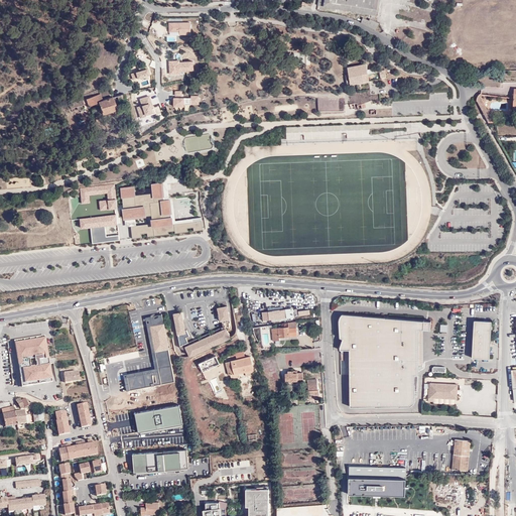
[(318,0),(317,5),(353,11),(364,13),(376,14),(377,0),(318,0)]
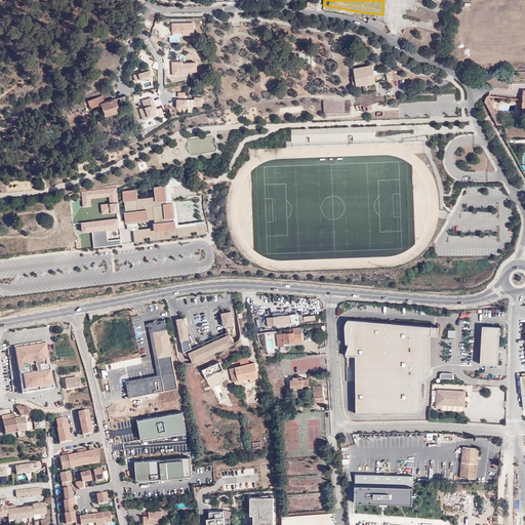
[(369,18),(367,23),(382,31),(386,24),(376,19),(375,21),(369,18)]
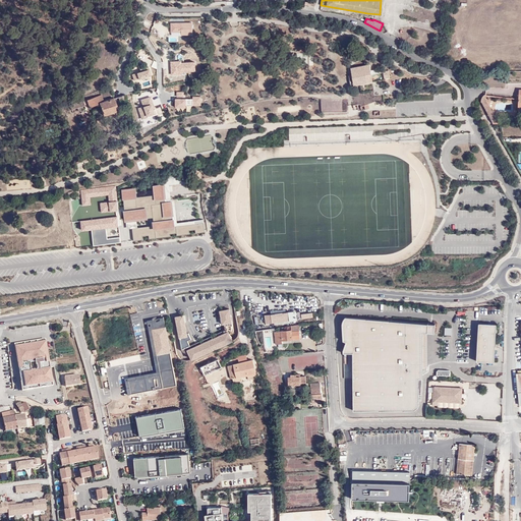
[(191,22),(171,21),(171,35),(193,36),(191,22)]
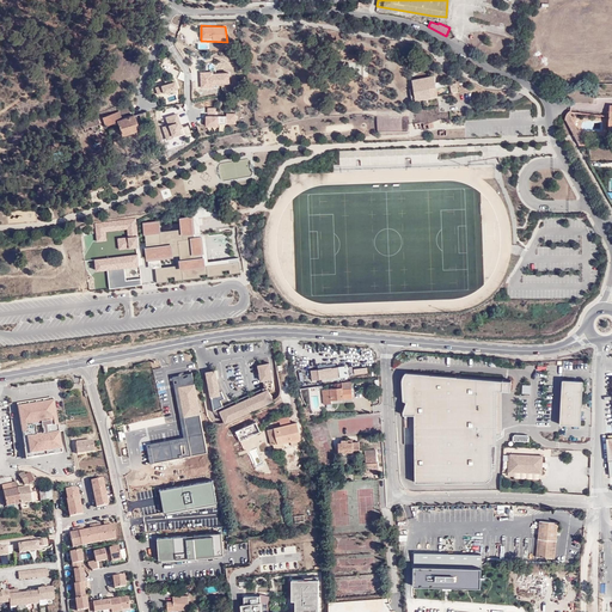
[(213,73),(201,73),(201,86),(230,86),(228,74),(213,75),(213,73)]
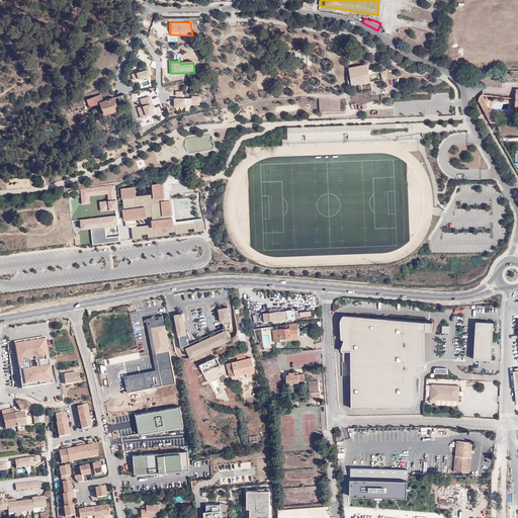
[(367,64),(349,67),(351,77),(347,78),(349,86),(365,83),(363,74),(369,73),(367,64)]
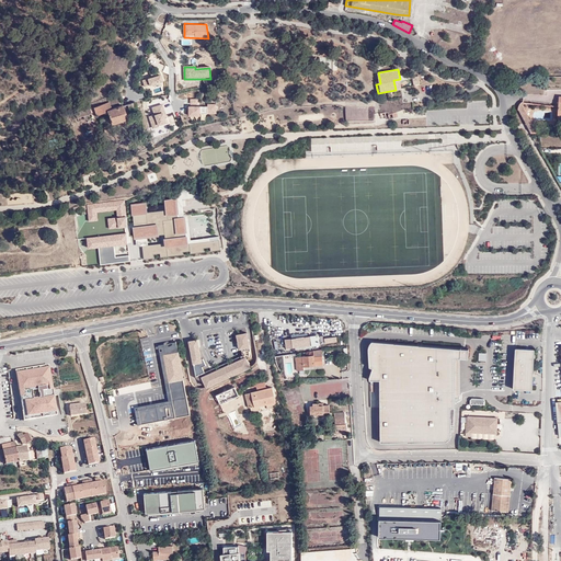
[(159,75),(146,79),(149,87),(149,88),(161,82),(159,75)]
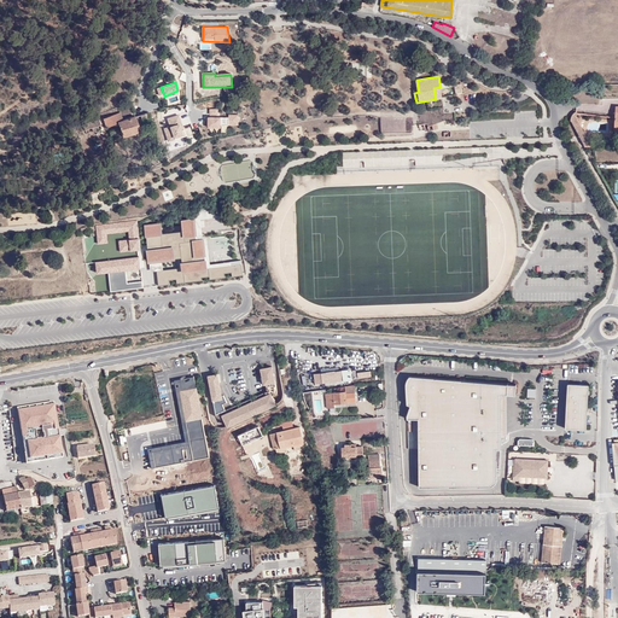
[(132,111),(130,106),(116,111),(101,116),(81,122),(83,128),(97,123),(98,127),(111,123),(112,124),(116,123),(117,127),(108,130),(109,138),(120,134),(120,136),(138,130),(133,117),(121,121),(120,116),(132,111)]
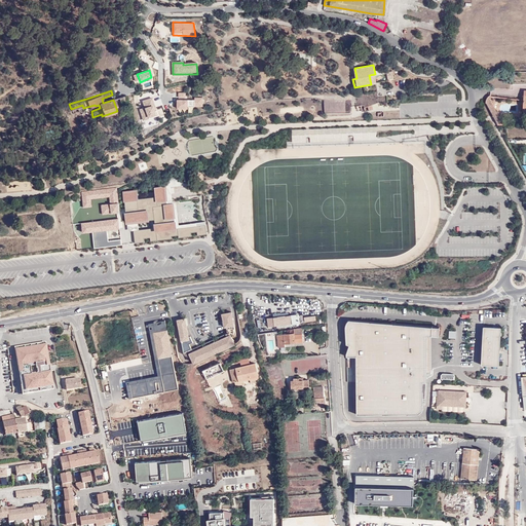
[(84,95),(86,99),(99,95),(98,90),(84,95)]
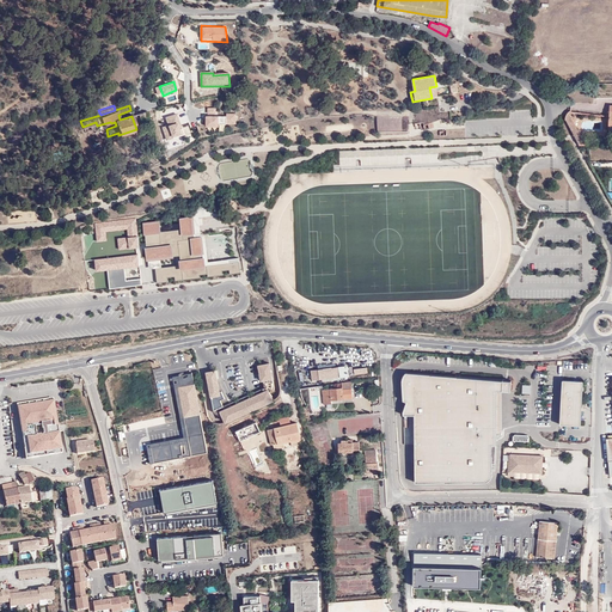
[(582,138),(570,115),(571,114),(570,111),(568,112),(567,115),(565,117),(565,120),(579,144),(589,144),(586,139),(585,138),(582,138)]
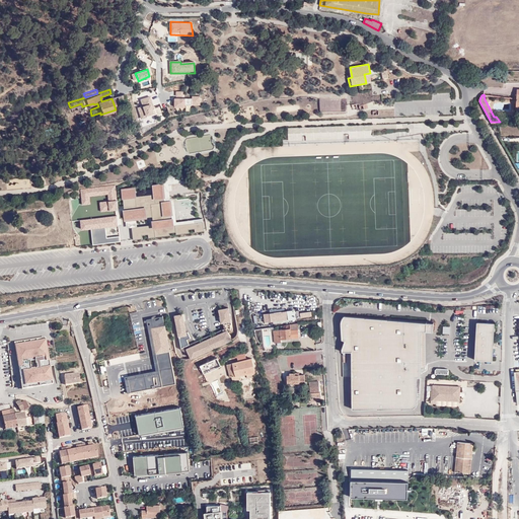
[(127,101),(125,95),(118,97),(120,103),(127,101)]
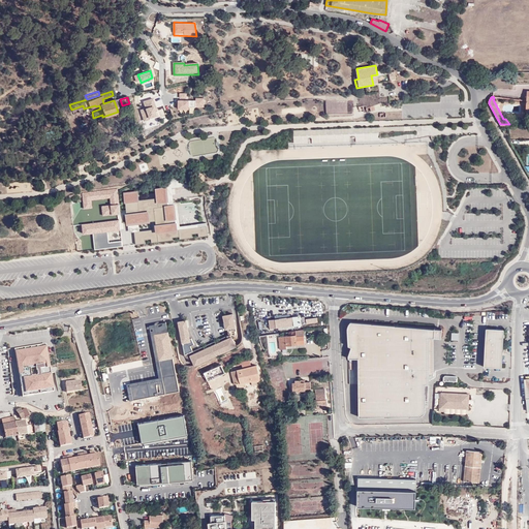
[(143,100),(145,110),(153,107),(154,113),(156,112),(152,98),(143,100)]
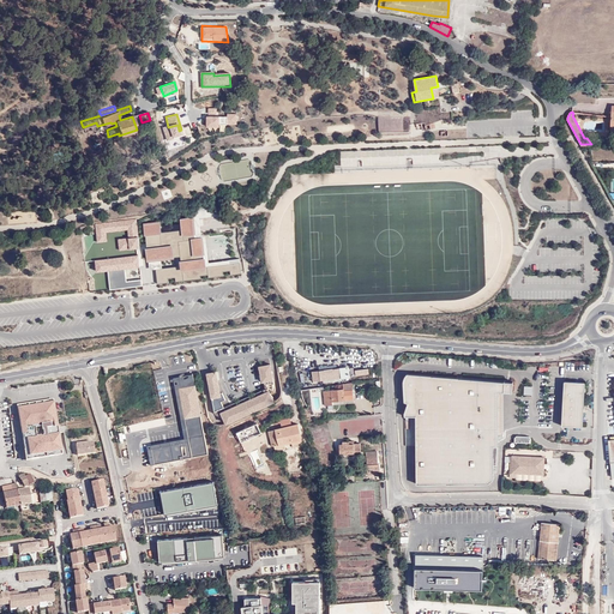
[(220,118),(208,118),(208,131),(220,130),(220,125),(220,118)]
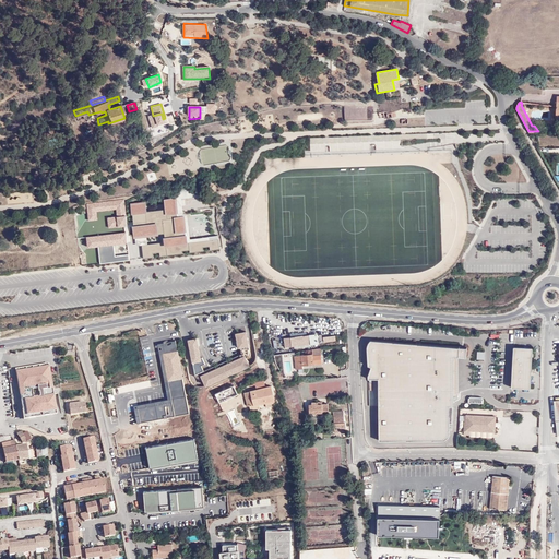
[(162,114),(153,116),(156,128),(165,126),(163,119),(162,114)]
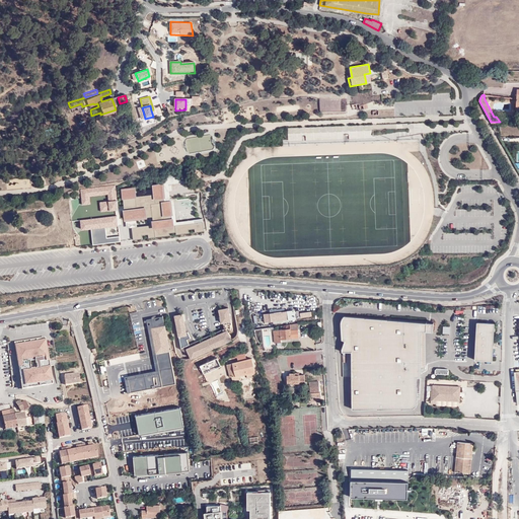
[(153,193),(135,196),(136,204),(124,205),(125,219),(152,215),(154,226),(175,224),(171,199),(164,200),(163,181),(152,182),(153,193)]
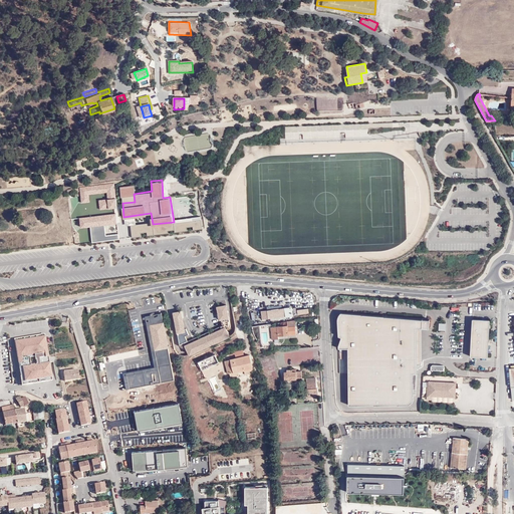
[(82,203),(90,202),(89,195),(107,192),(108,199),(99,200),(100,209),(117,207),(114,183),(80,188),(82,203)]
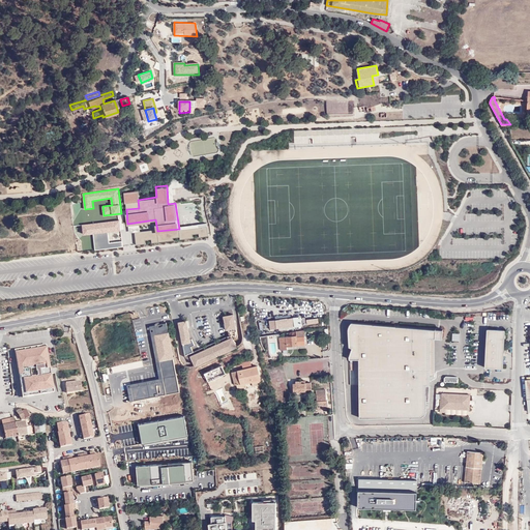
[(95,251),(122,248),(122,241),(109,243),(109,234),(120,233),(119,222),(82,225),(83,237),(93,236),(95,251)]
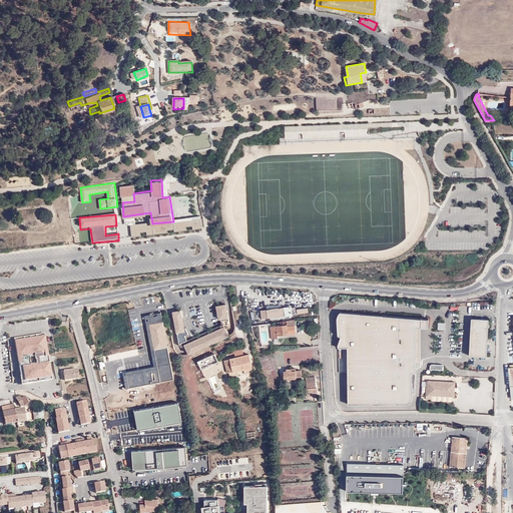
[(200,218),(173,221),(174,230),(186,229),(186,225),(192,225),(192,228),(201,227),(200,218)]
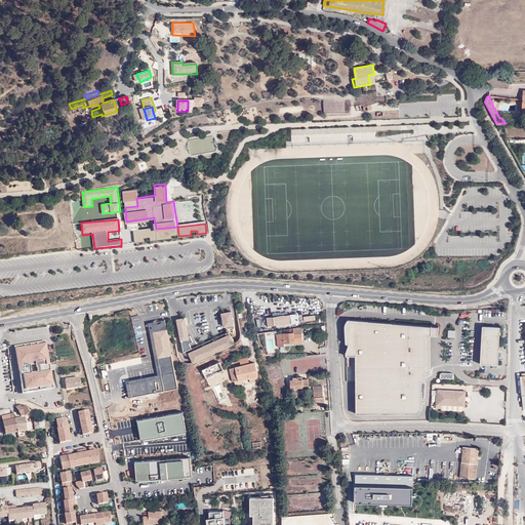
[(150,227),(133,229),(134,241),(144,240),(144,236),(150,236),(151,239),(157,239),(156,229),(151,230),(150,227)]
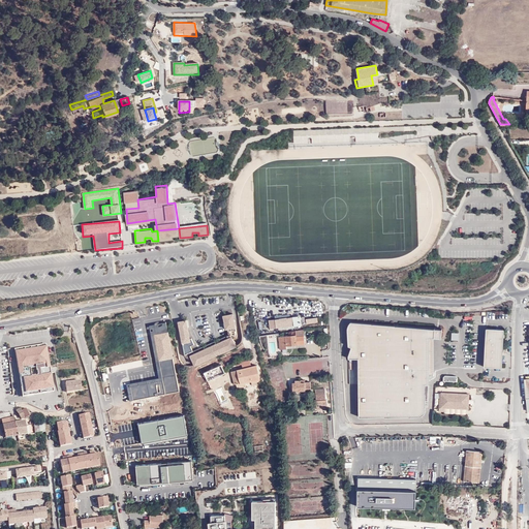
[(179,228),(157,230),(158,241),(173,239),(173,236),(179,236),(179,228)]
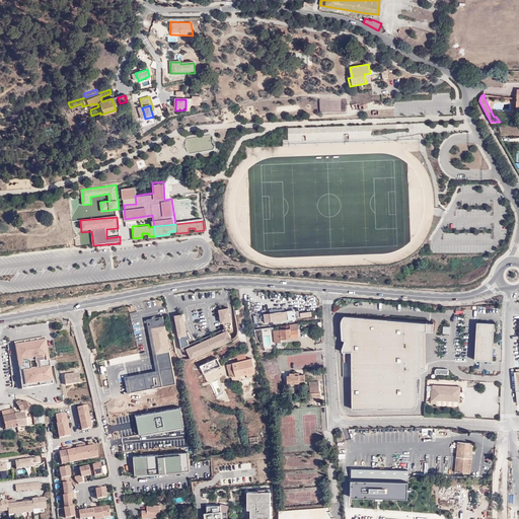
[(192,358),(231,340),(229,335),(231,332),(232,329),(232,325),(228,308),(219,309),(222,322),(223,321),(225,328),(223,329),(224,332),(191,347),(187,339),(191,338),(188,331),(187,332),(182,314),(178,315),(175,315),(181,349),(182,350),(184,351),(186,352),(189,351),(192,358)]
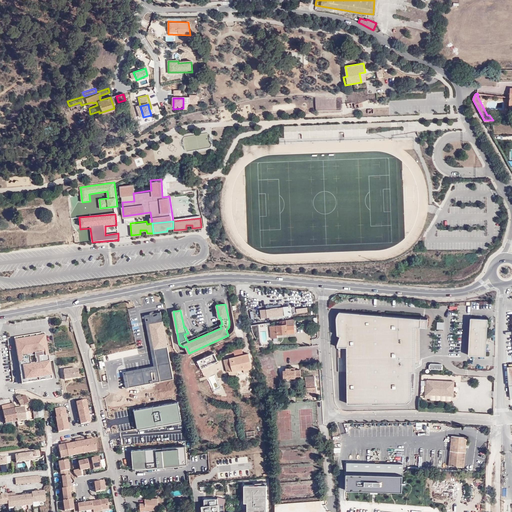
[(283,307),(260,310),(261,318),(284,315),(283,307)]
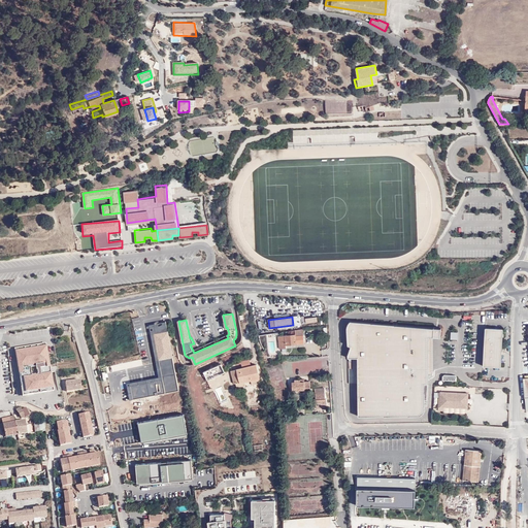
[(130,400),(133,399),(130,386),(140,384),(159,381),(161,391),(158,392),(158,395),(165,393),(154,334),(156,333),(156,330),(155,327),(163,326),(166,325),(166,322),(149,325),(159,377),(127,384),(130,400)]
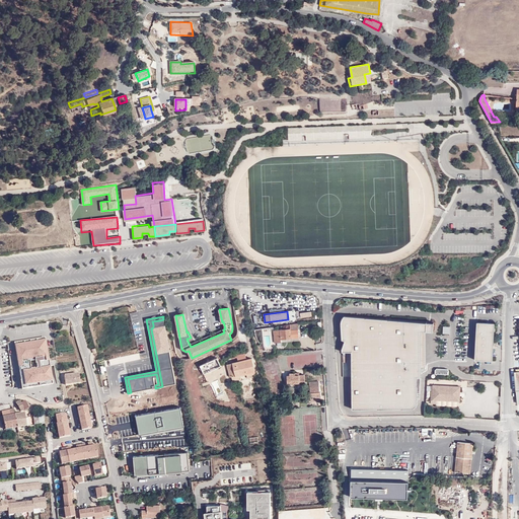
[(422,365),(421,331),(426,331),(433,331),(434,323),(344,316),(343,318),(342,320),(341,321),(342,340),(345,341),(342,349),(342,352),(352,352),(352,410),(413,409),(418,404),(418,393),(421,393),(422,377),(422,369),(426,369),(426,365),(422,365)]
